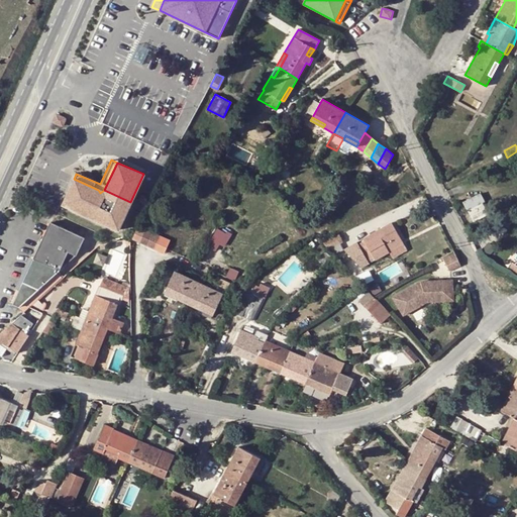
[(236,177),(228,173),(225,178),(233,181),(236,177)]
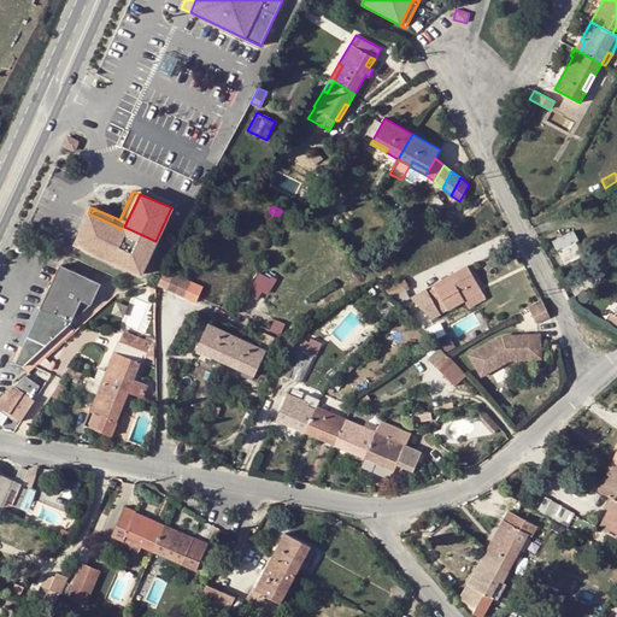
[(156,241),(124,227),(119,230),(117,227),(88,213),(74,245),(141,275),(156,241)]
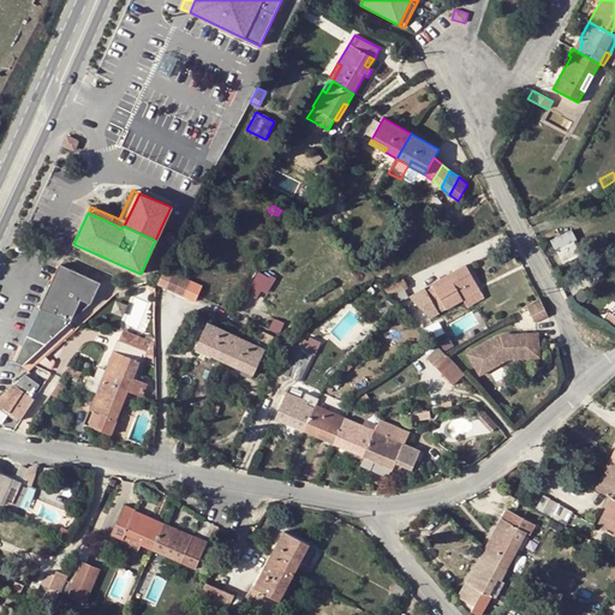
[(556,250),(574,242),(577,239),(571,230),(550,240),(556,250)]
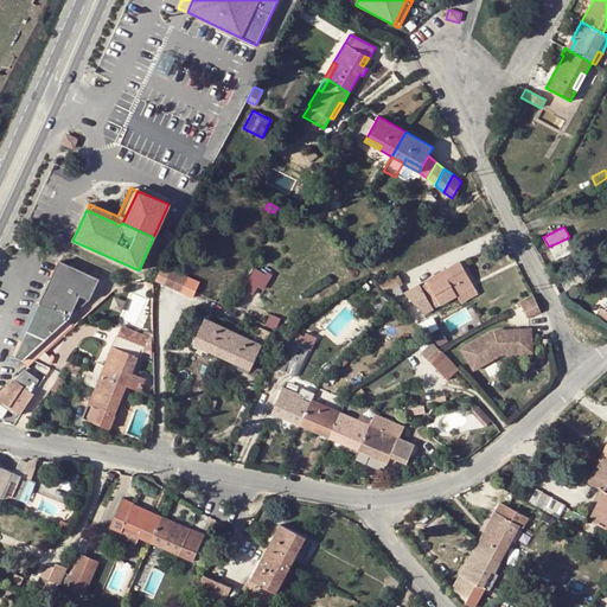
[(574,253),(567,238),(549,247),(555,261),(574,253)]
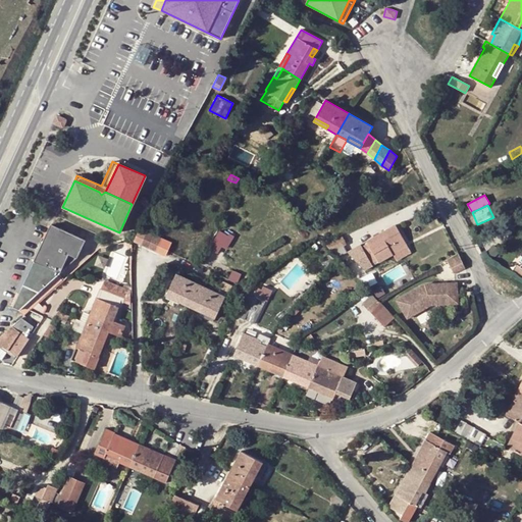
[(66,277),(59,273),(68,254),(76,258),(85,241),(50,225),(34,262),(16,302),(24,305),(31,300),(36,305),(66,277)]
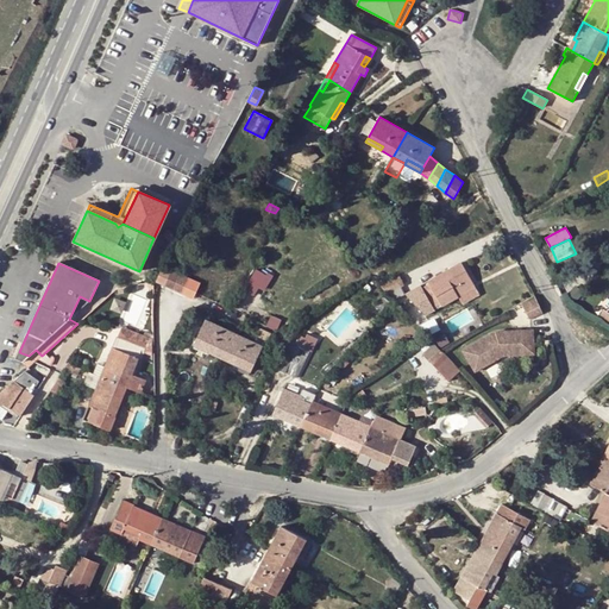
[(470,280),(460,263),(428,281),(429,283),(422,288),(421,286),(406,294),(426,315),(437,309),(434,307),(441,302),(443,306),(458,297),(475,288),(470,280)]
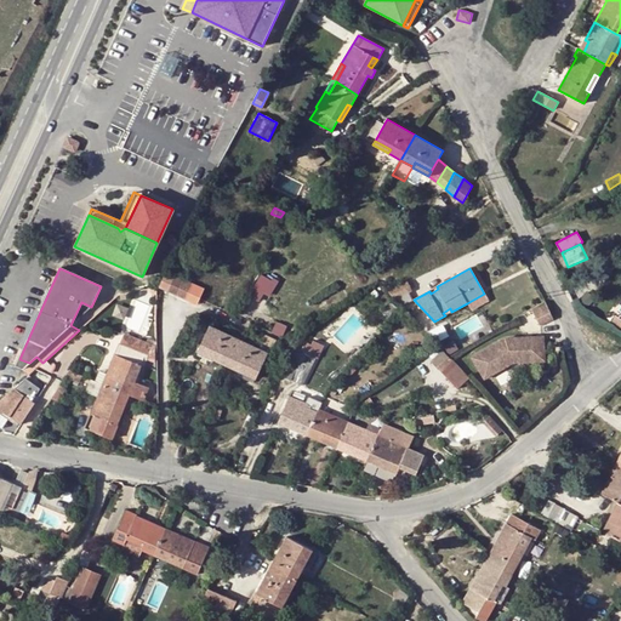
[(159,288),(197,305),(204,289),(166,271),(159,288)]
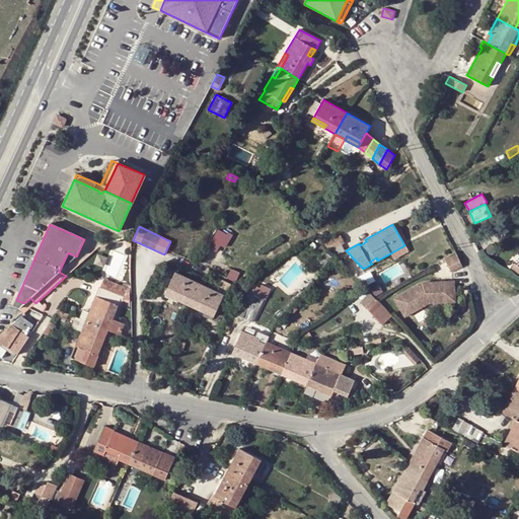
[(221,252),(233,234),(223,227),(211,246),(221,252)]
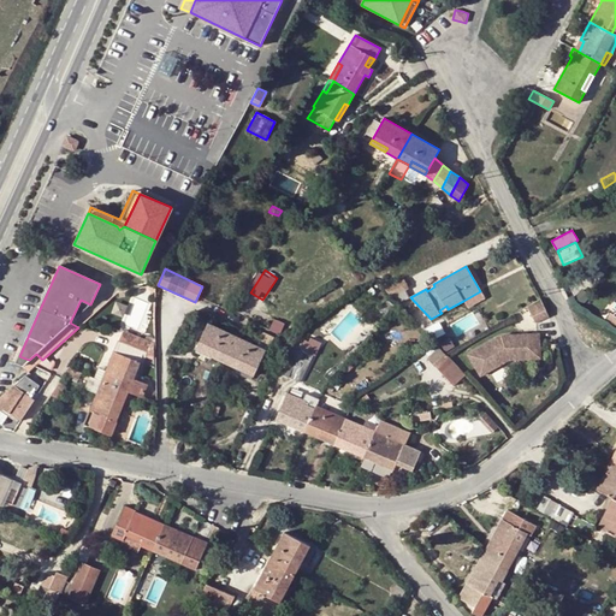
[(402,280),(384,289),(392,297),(400,304),(409,298),(404,290),(407,289),(402,280)]
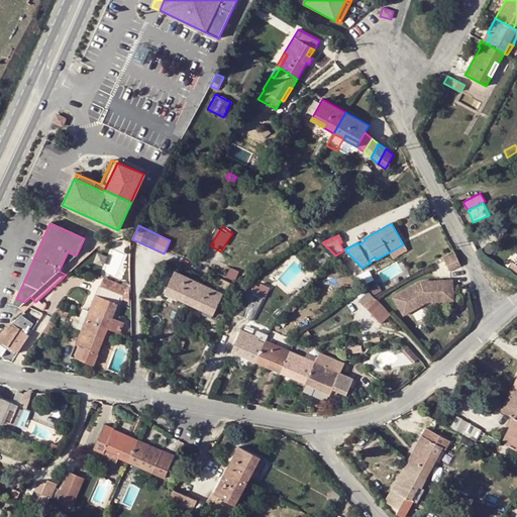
[(489,241),(482,248),(489,255),(496,248),(489,241)]
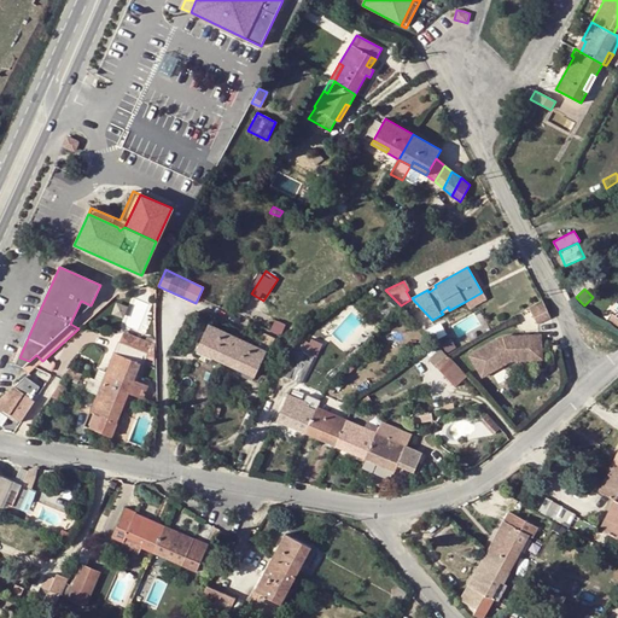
[(465,302),(468,309),(485,298),(482,292),(465,302)]
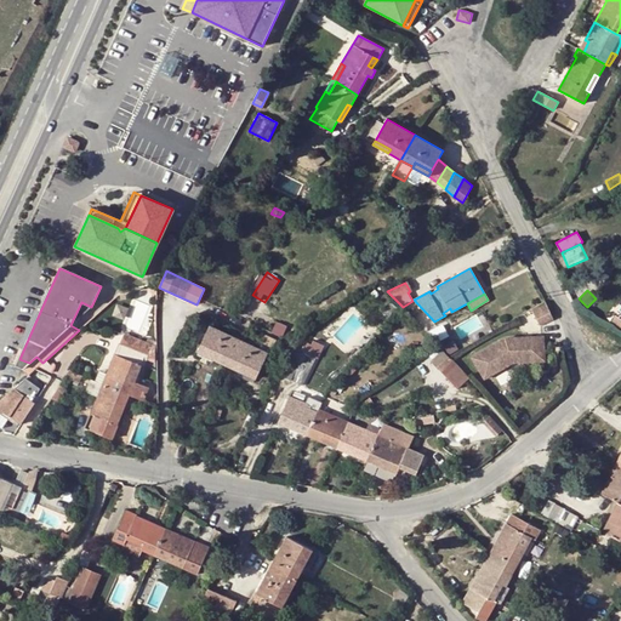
[(545,302),(533,308),(540,326),(553,319),(545,302)]
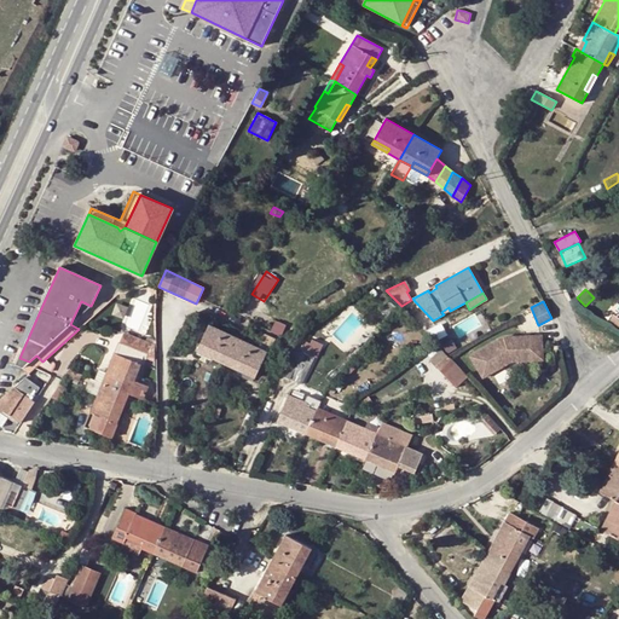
[(213,359),(238,370),(239,366),(256,374),(267,352),(268,353),(276,339),(265,334),(258,347),(209,324),(200,346),(215,353),(213,359)]
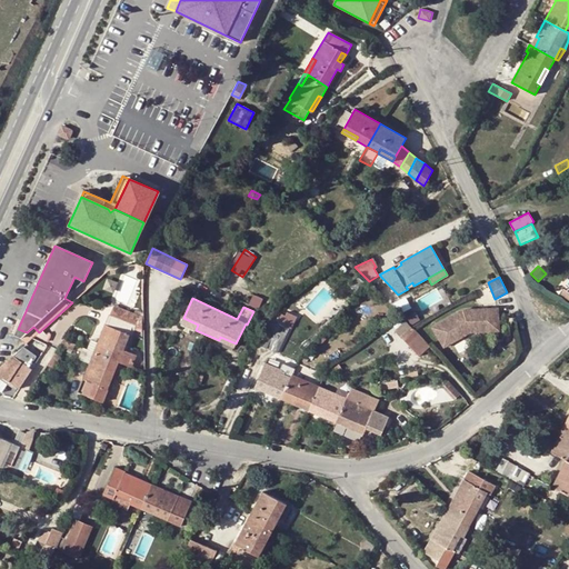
[(113,303),(109,316),(132,325),(142,328),(142,316),(113,303)]
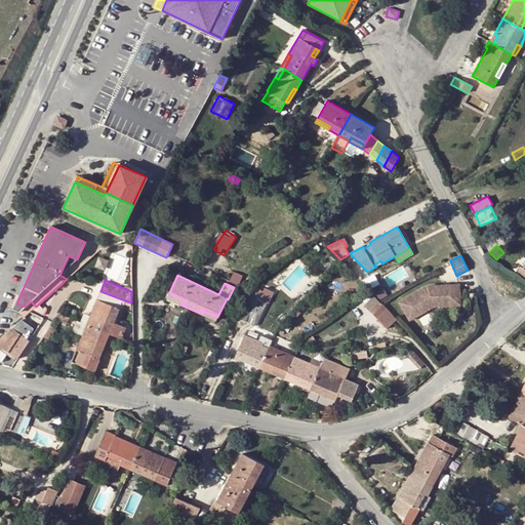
[(459,284),(428,285),(399,303),(408,320),(434,306),(460,305),(459,284)]
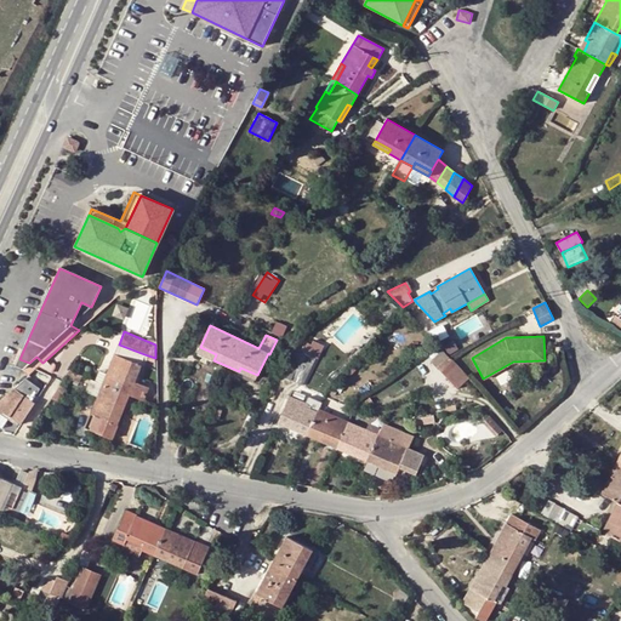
[(288,340),(283,348),(291,353),(296,343),(288,340)]
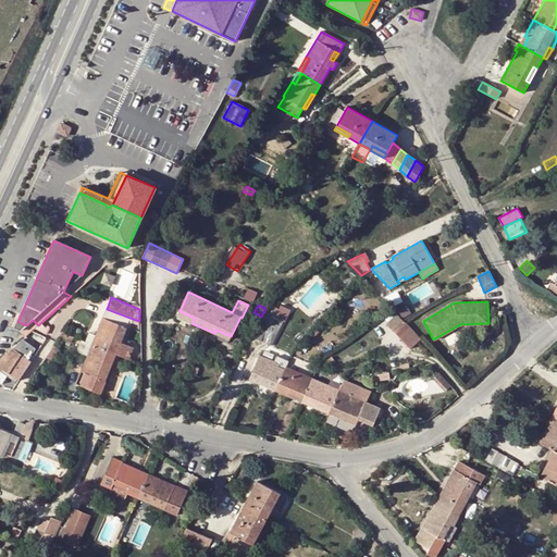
[(275,306),(272,314),(284,321),(289,309),(281,305),(279,308),(275,306)]
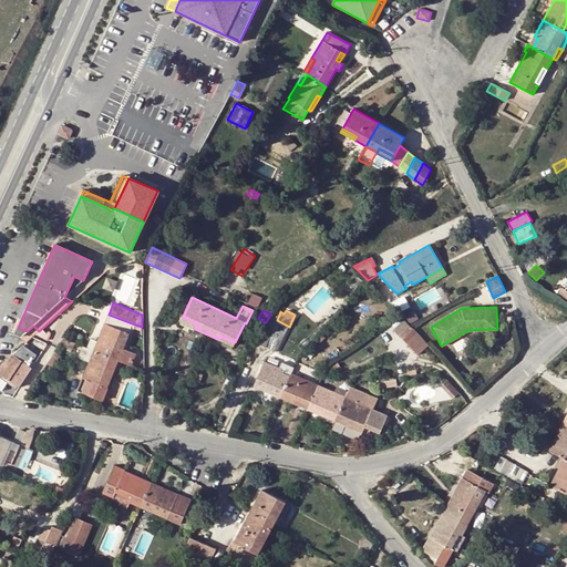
[(99,339),(94,351),(117,360),(131,366),(135,353),(122,349),(132,323),(109,315),(99,339)]
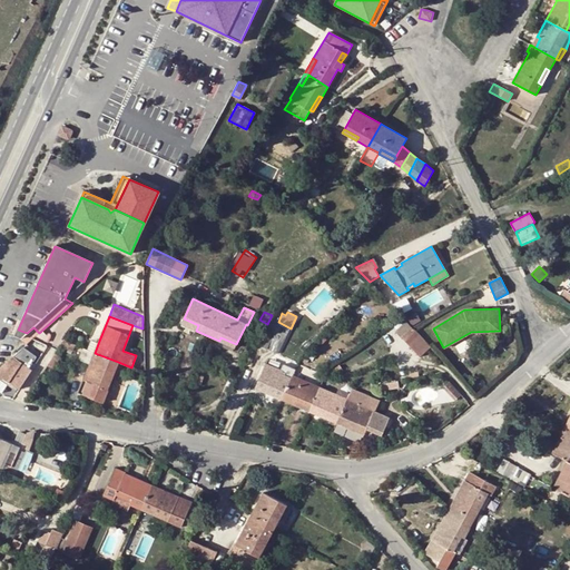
[(198,325),(184,318),(182,324),(196,331),(198,325)]
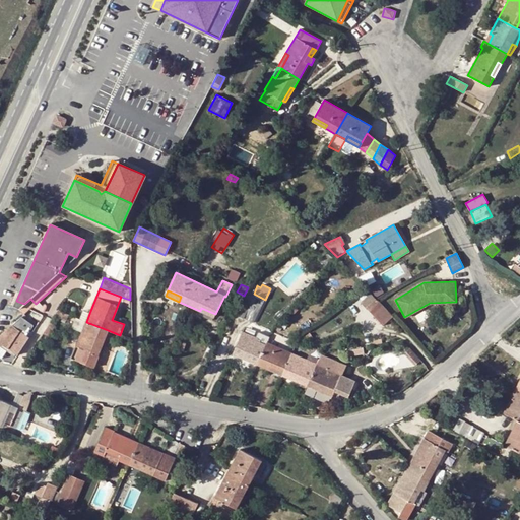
[(252,324),(263,302),(246,295),(237,316),(252,324)]
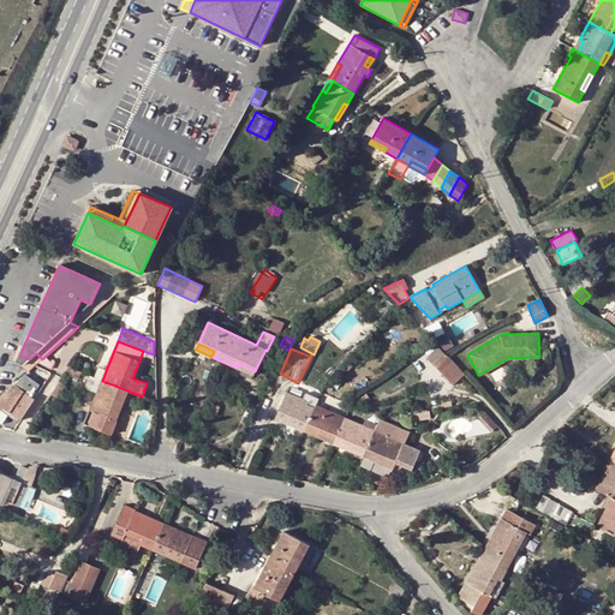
[(446,354),(434,365),(452,386),(464,375),(446,354)]
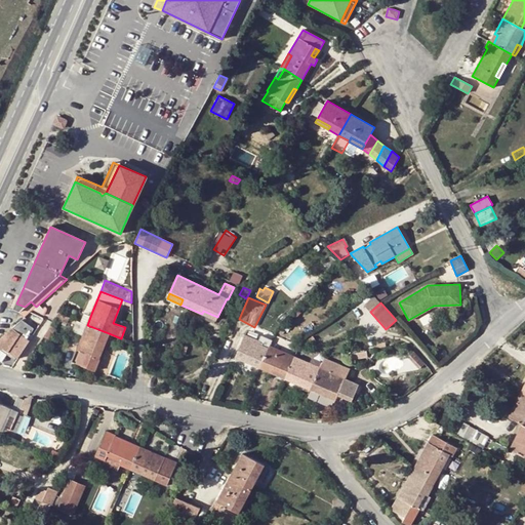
[(216,321),(217,317),(203,311),(202,314),(216,321)]
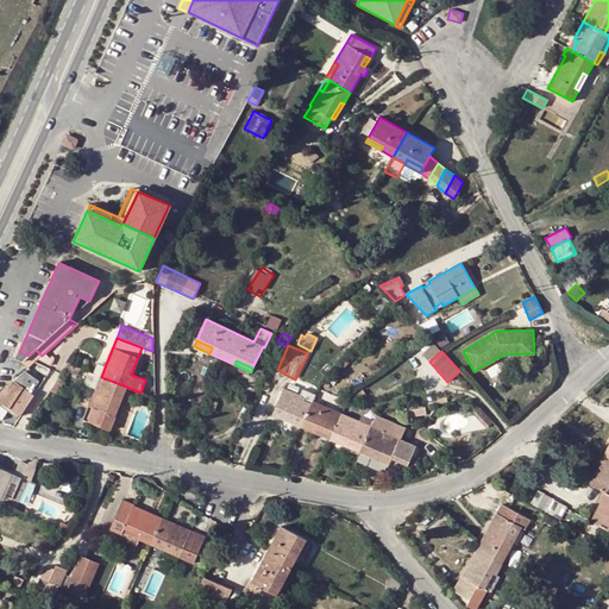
[(98,362),(93,374),(101,377),(106,364),(98,362)]
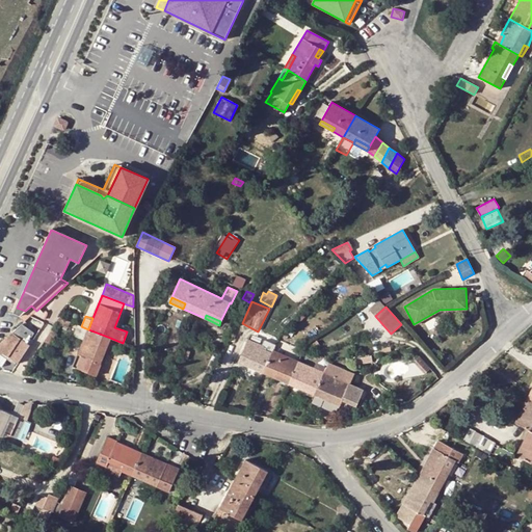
[(60,317),(57,324),(69,329),(71,322),(60,317)]
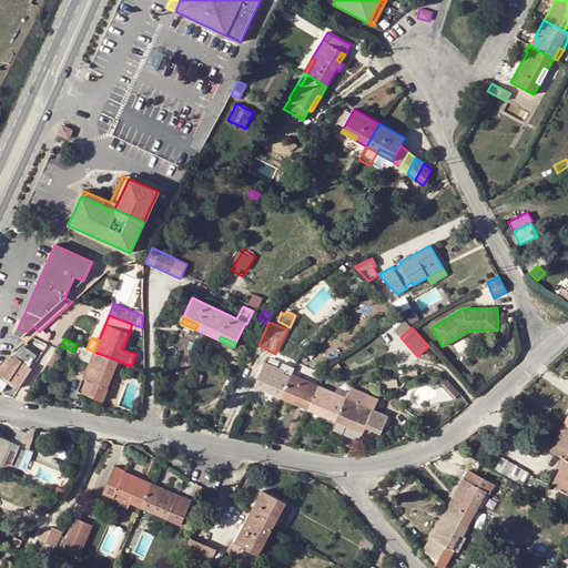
[(118,361),(94,352),(87,348),(83,347),(79,358),(89,364),(77,392),(101,402),(118,361)]
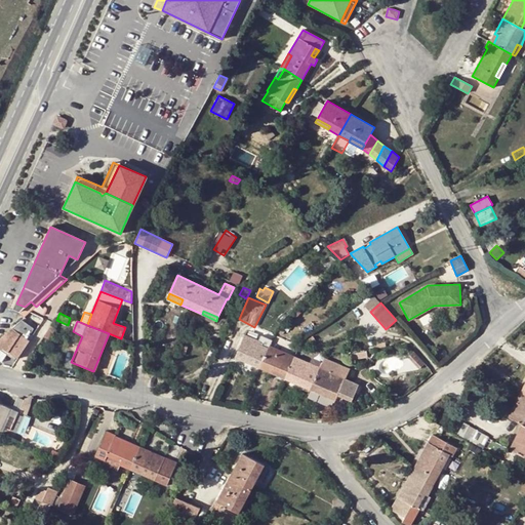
[(51,325),(44,336),(50,339),(57,329),(51,325)]
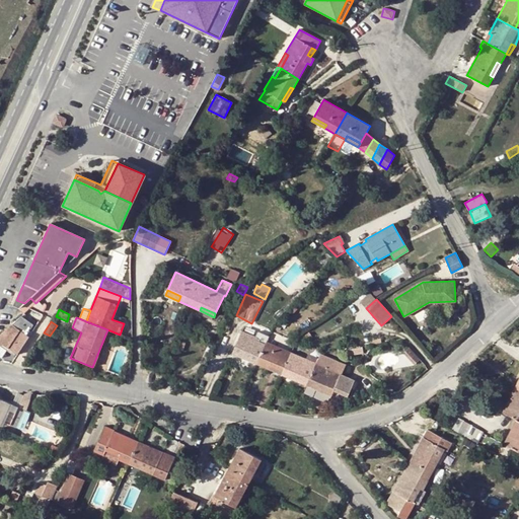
[(28,338),(11,325),(0,335),(0,343),(7,348),(17,354),(28,338)]
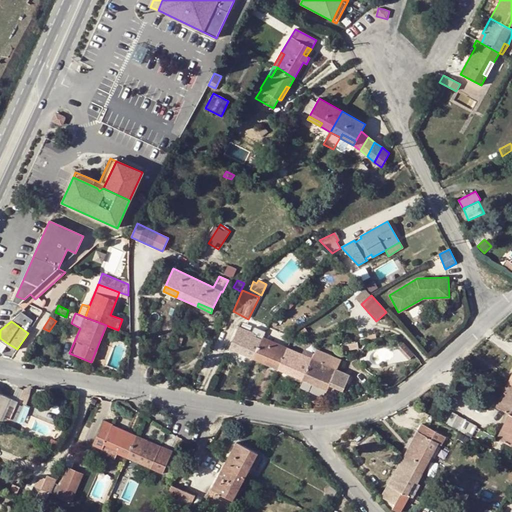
[(254,326),(251,332),(263,337),(265,331),(254,326)]
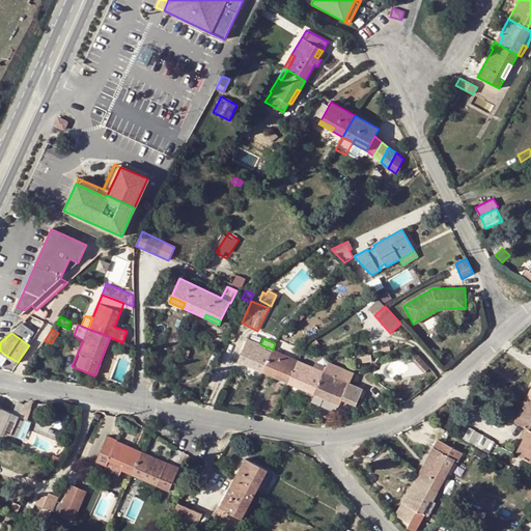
[(248,339),(239,359),(253,364),(251,368),(262,373),(273,350),(260,344),(248,339)]
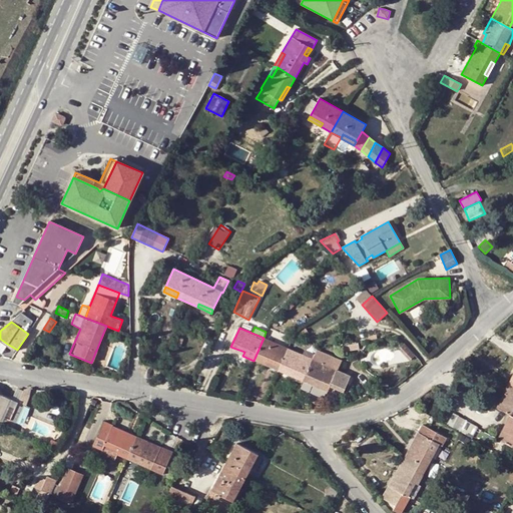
[(288,349),(264,338),(253,361),(265,365),(267,361),(280,367),(288,349)]
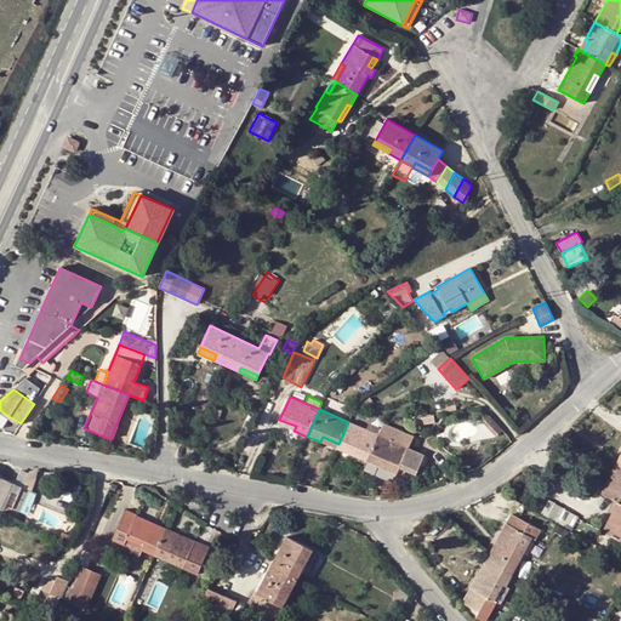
[(415,417),(416,426),(437,422),(434,414),(415,417)]
